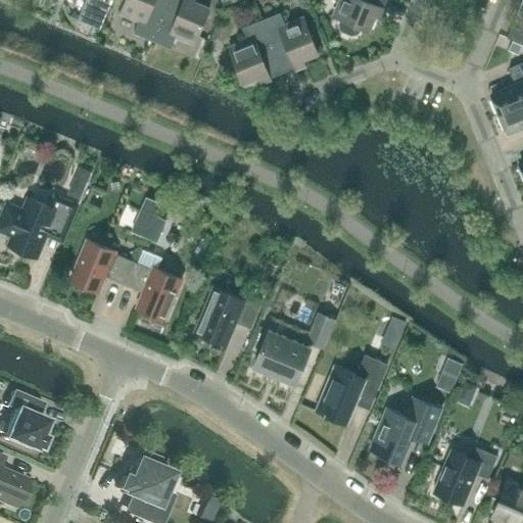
[(86,0),(78,19),(100,29),(112,0),(86,0)]
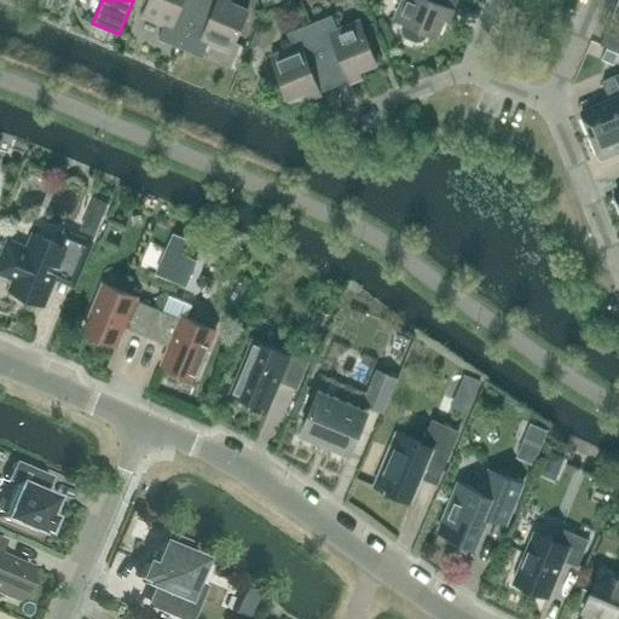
[(149,0),(143,16),(165,24),(158,39),(180,48),(200,0),(149,0)]
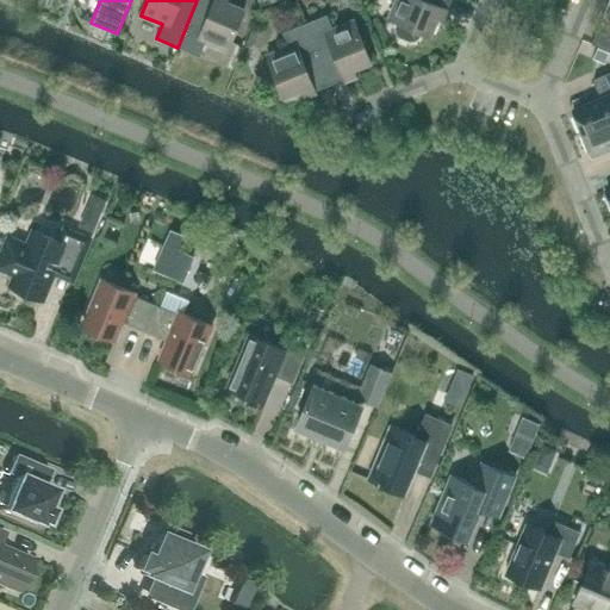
[(197,0),(178,48),(200,56),(206,43),(226,51),(244,10),(221,0),(197,0)]
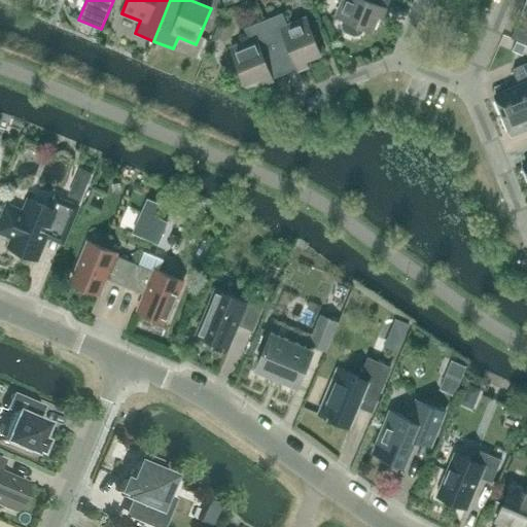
[(386,9),(389,0),(342,0),(336,16),(344,20),(342,24),(343,28),(345,31),(354,35),(358,34),(361,32),(363,28),(372,31),(382,7),(386,9)]
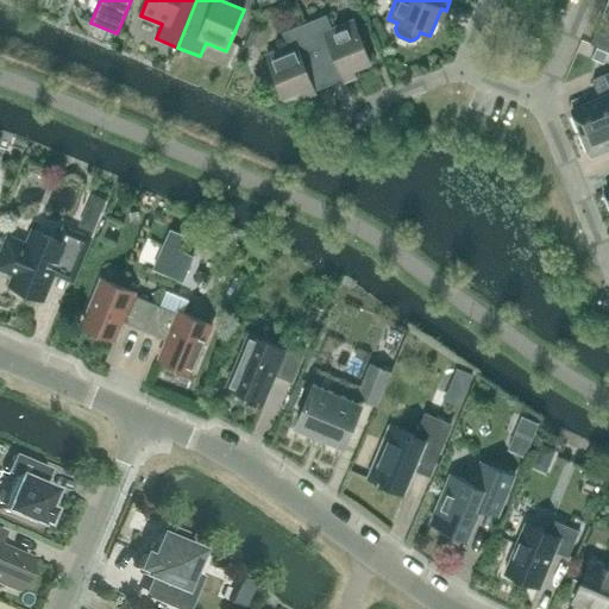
[(353,20),(332,29),(326,14),(305,24),(328,85),(345,79),(343,74),(370,62),(353,20)]
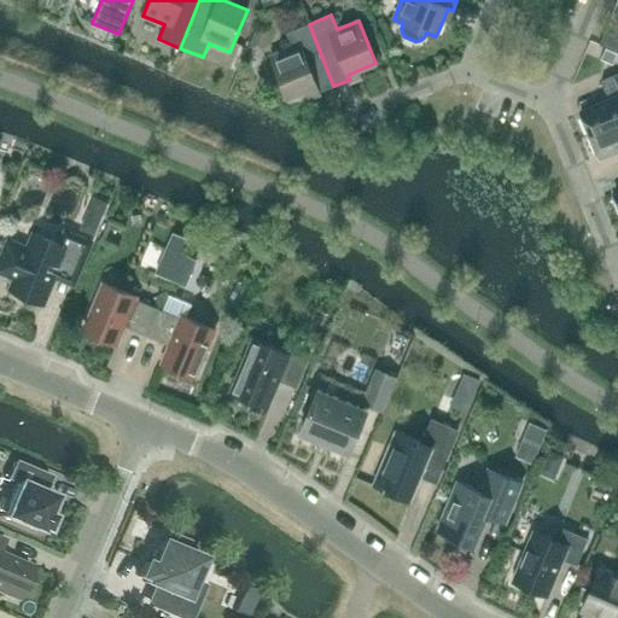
[(318,92),(333,86),(309,24),(286,33),(292,47),(270,56),(287,99),(316,87),(318,92)]
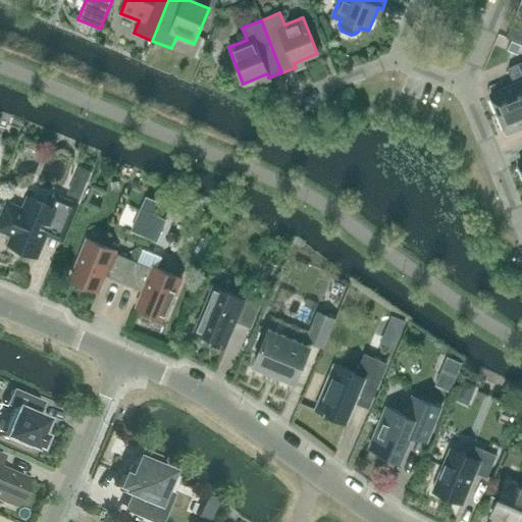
[(521,44),(521,30),(511,25),(506,38),(521,44)]
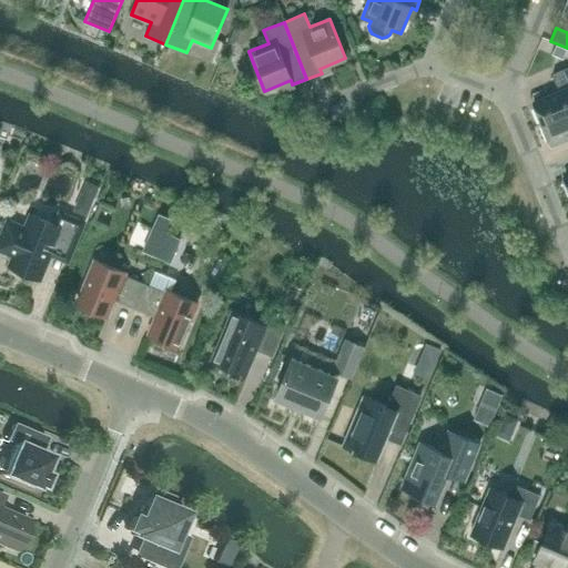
[(567,67),(553,74),(560,92),(533,103),(541,124),(567,113),(567,67)]
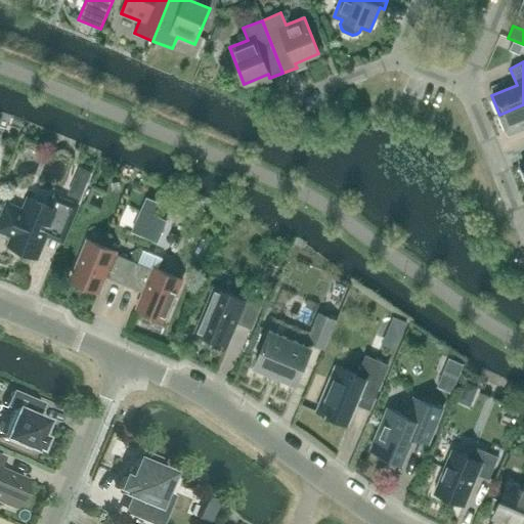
[(523,104),(499,115),(508,133),(523,126),(523,104)]
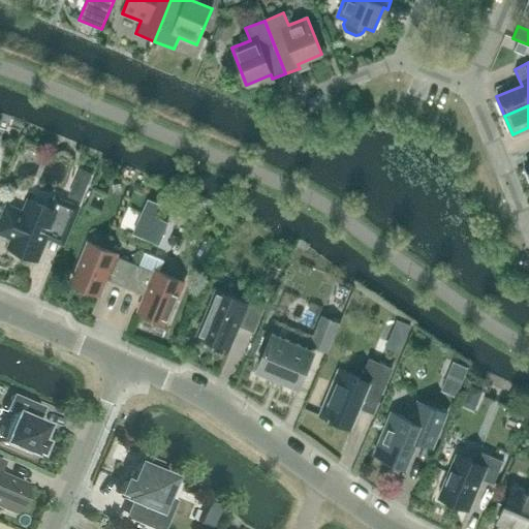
[(65,238),(78,208),(57,198),(52,210),(29,199),(23,213),(7,206),(0,222),(0,226),(14,234),(8,248),(12,250),(14,253),(22,256),(25,254),(37,259),(50,231),(65,238)]
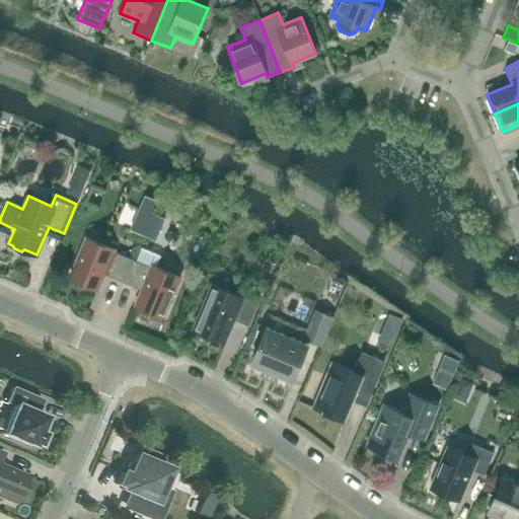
[(115,249),(98,242),(86,237),(69,278),(97,289),(104,273),(110,275),(109,276),(112,277),(113,276),(121,280),(121,281),(123,282),(133,260),(114,251),(115,249)]
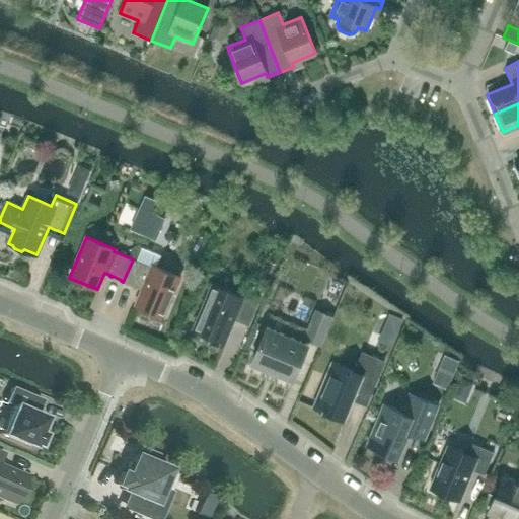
[(133,260),(123,282),(125,283),(126,282),(134,286),(136,287),(137,286),(142,288),(135,305),(163,316),(180,277),(155,267),(155,266),(160,255),(160,254),(159,254),(156,253),(141,247),(136,261),(133,260)]
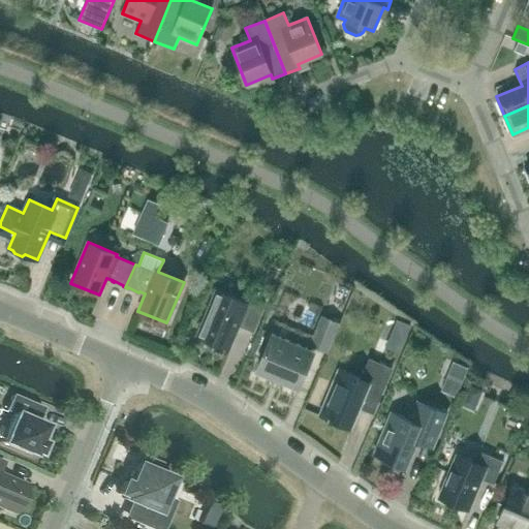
[(248,301),(247,303),(216,289),(197,336),(229,348),(239,325),(253,332),(263,308),(248,301)]
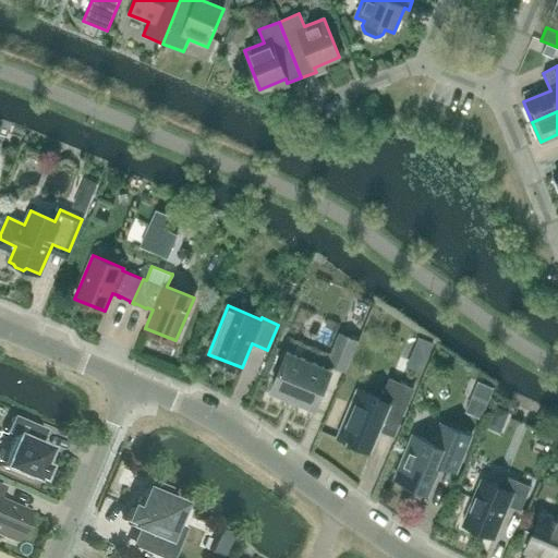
[(344,371),(358,341),(339,334),(332,351),(338,353),(332,366),(344,371)]
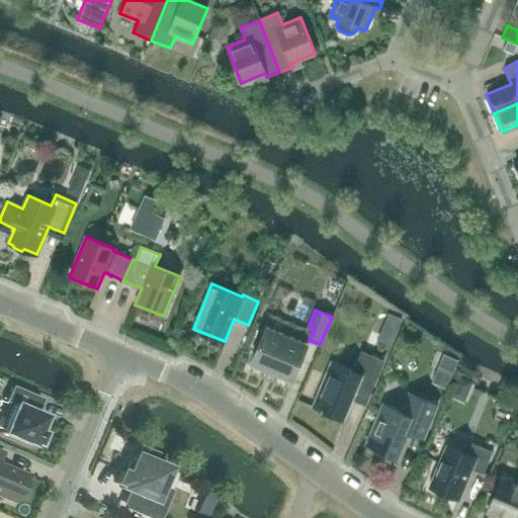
[(390,314),(378,340),(390,344),(401,318),(390,314)]
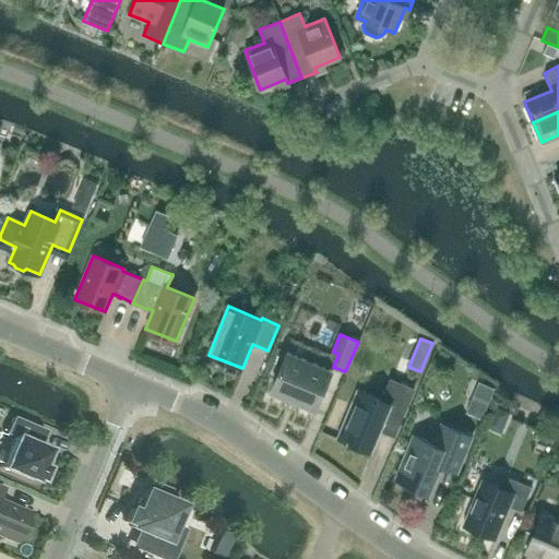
[(316,409),(332,371),(287,353),(271,391),(316,409)]
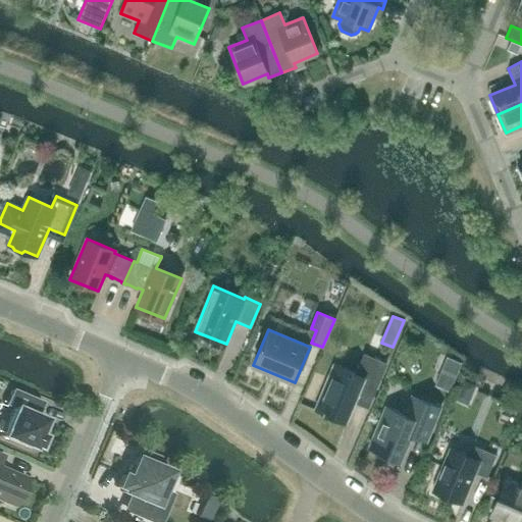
[(371,398),(385,364),(364,355),(357,374),(333,364),(315,409),(325,414),(324,415),(327,416),(328,415),(347,422),(359,393),(371,398)]
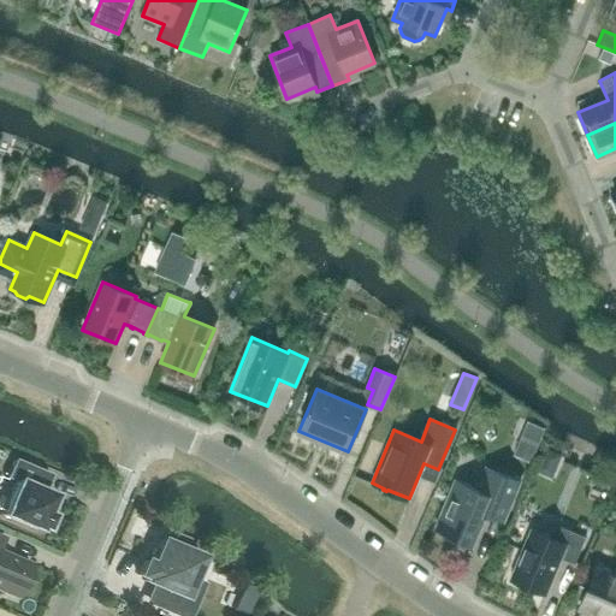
[(560,455),(545,448),(537,469),(550,475),(560,455)]
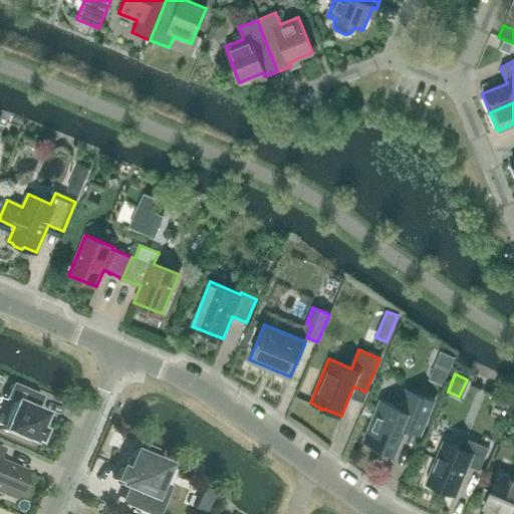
[(34,409),(40,396),(10,383),(4,398),(12,402),(1,430),(30,442),(31,440),(36,442),(41,429),(36,428),(43,413),(34,409)]
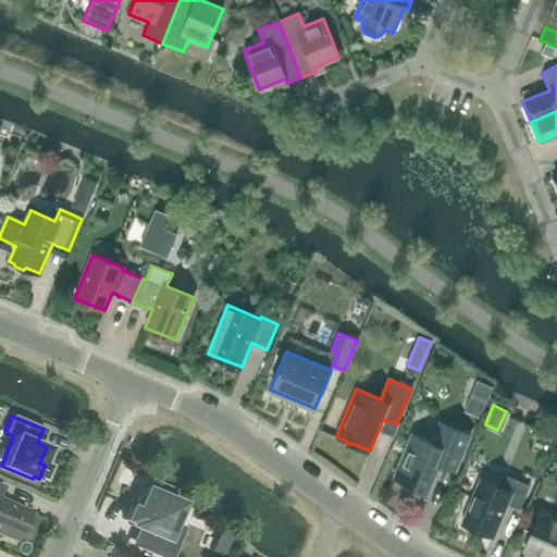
[(455,471),(470,435),(440,422),(432,442),(412,434),(394,479),(426,492),(438,465),(455,471)]
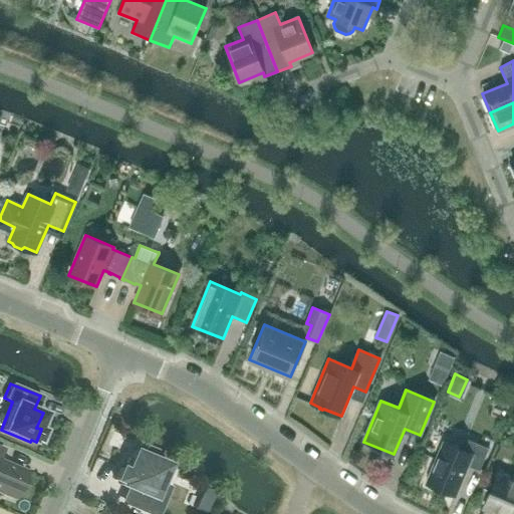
[(480,470),(489,448),(469,440),(465,451),(444,443),(427,483),(455,495),(467,465),(480,470)]
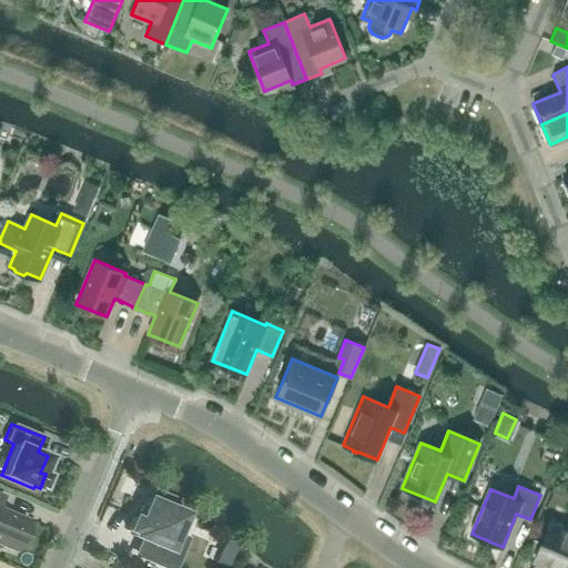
[(166,505),(170,497),(152,490),(149,498),(146,497),(143,504),(140,506),(138,510),(139,515),(138,518),(131,516),(125,529),(132,533),(131,535),(148,543),(142,557),(169,567),(171,567),(181,545),(171,540),(183,513),(166,505)]
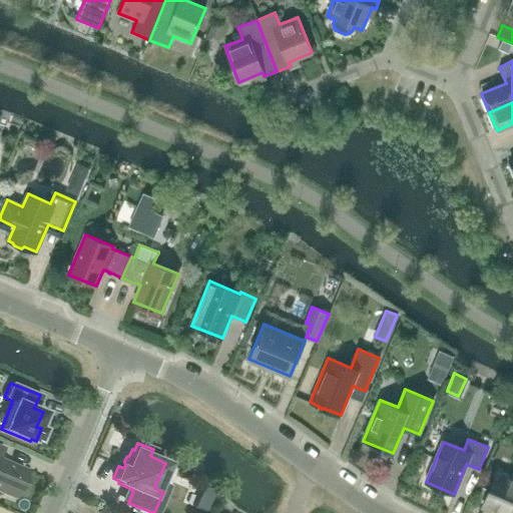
[(0,459),(0,453),(3,447),(0,445),(0,492),(12,498),(24,470),(0,459)]
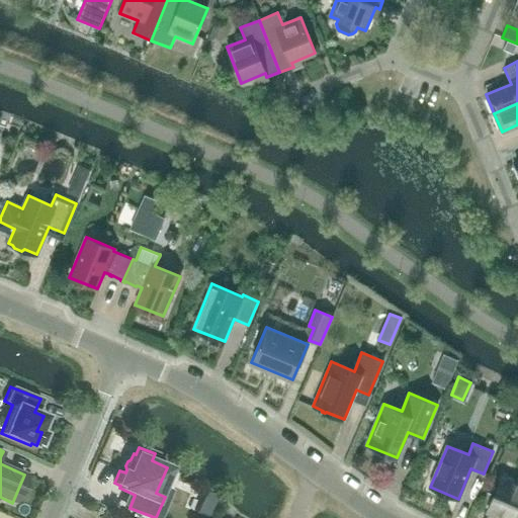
[(517,517),(517,482),(502,476),(487,512),(501,517),(502,517),(503,517),(506,517),(517,517)]
